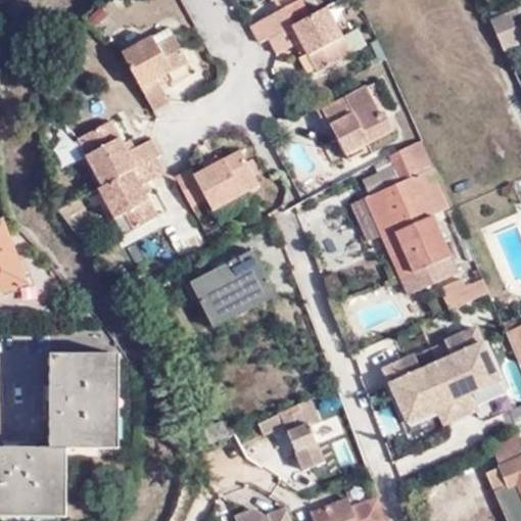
[(267,38),(305,16),(297,0),(294,0),(248,25),(257,42),(266,39),(267,38)]
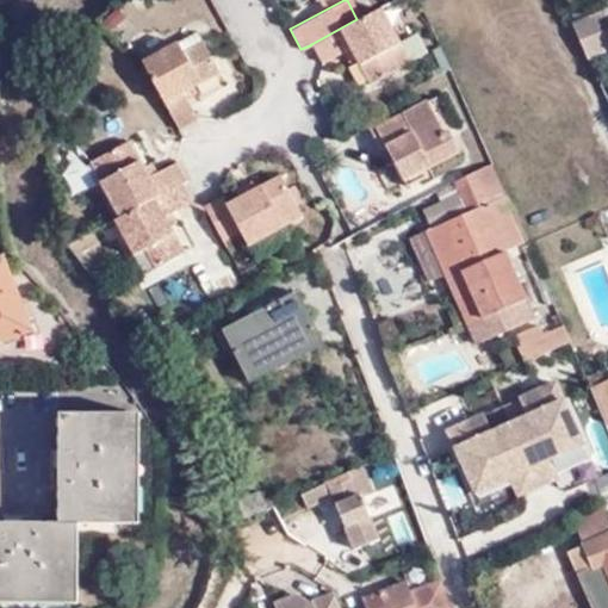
[(380,7),(357,19),(311,44),(322,62),(351,48),(370,84),(409,63),(380,7)]
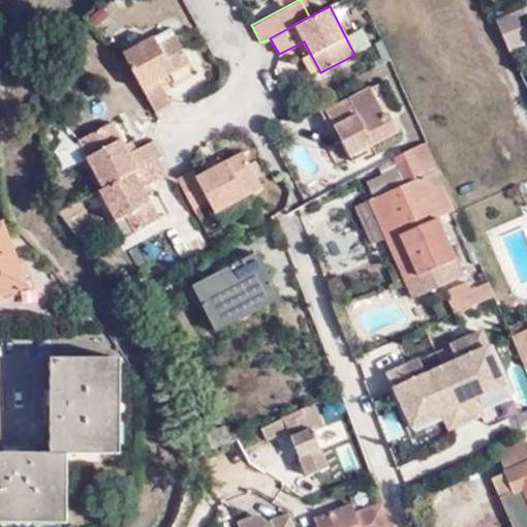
[(526,43),(526,22),(526,21),(520,7),(493,19),(508,53),(526,43)]
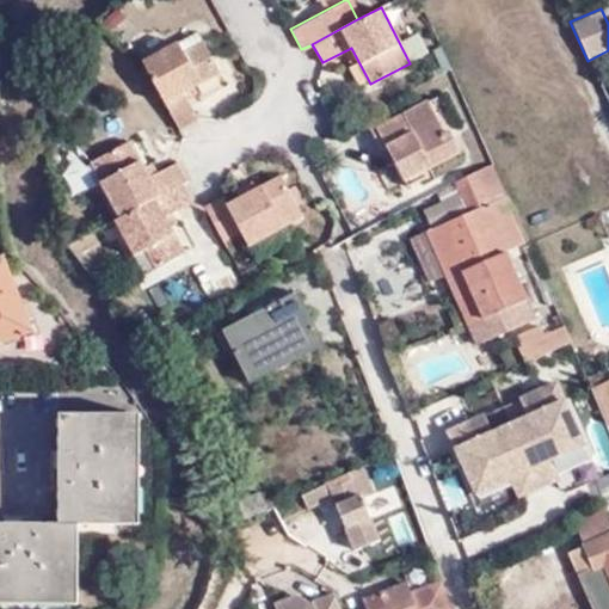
[(197,32),(178,43),(183,51),(202,41),(197,32)]
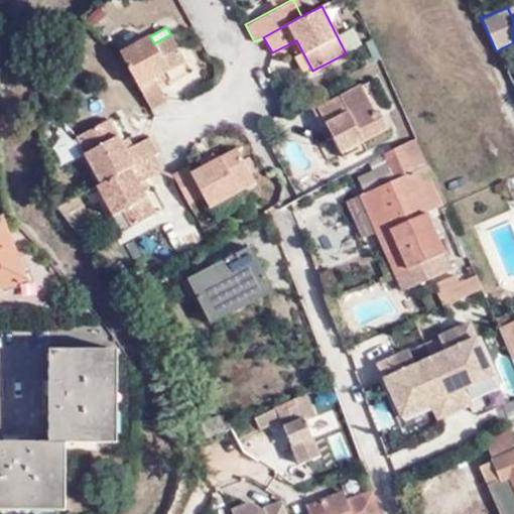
[(154,43),(150,36),(149,34),(119,52),(150,109),(167,100),(154,77),(184,59),(170,34),(154,43)]
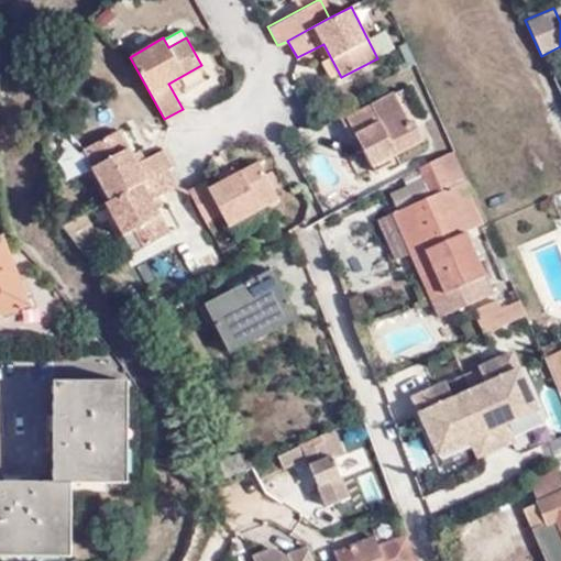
[(408,120),(393,92),(344,118),(352,133),(353,132),(371,166),(394,154),(398,153),(424,140),(422,138),(413,119),(408,120)]
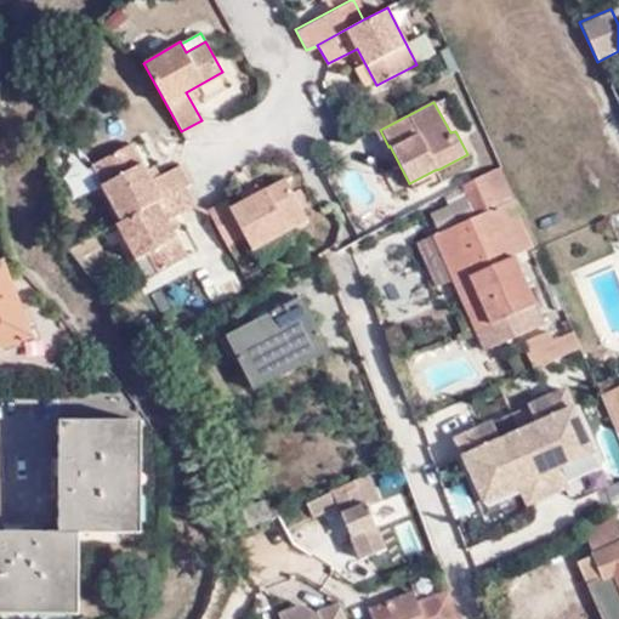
[(120,221),(185,186),(191,182),(181,163),(152,179),(131,142),(100,158),(111,179),(101,183),(120,221)]
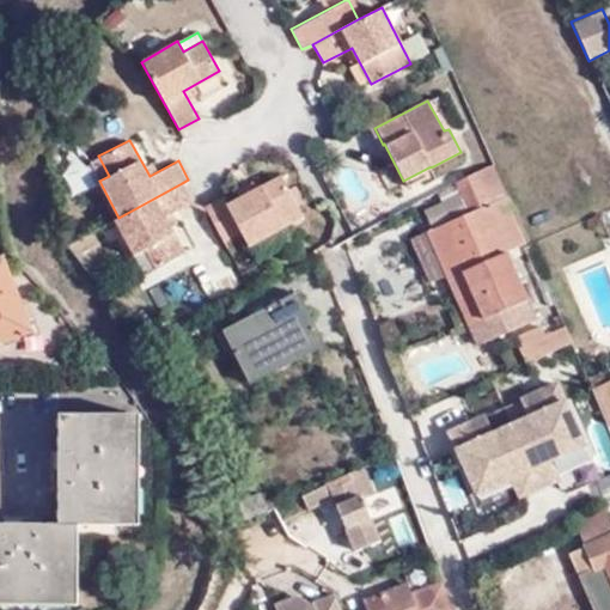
[(109,176),(98,156),(89,162),(99,181),(109,176)]
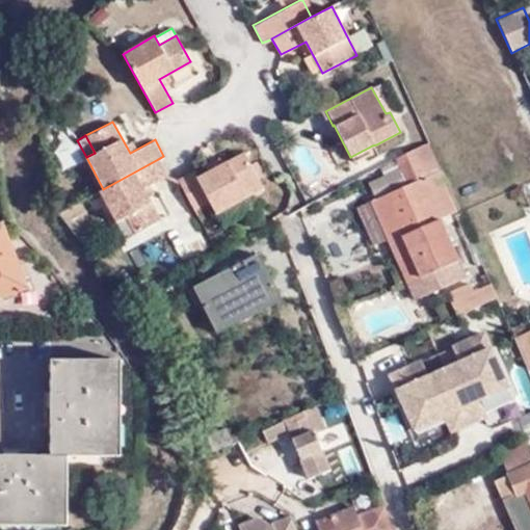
[(428,140),(394,158),(399,168),(406,184),(374,197),(370,200),(387,238),(414,299),(466,276),(440,218),(458,209),(428,140)]
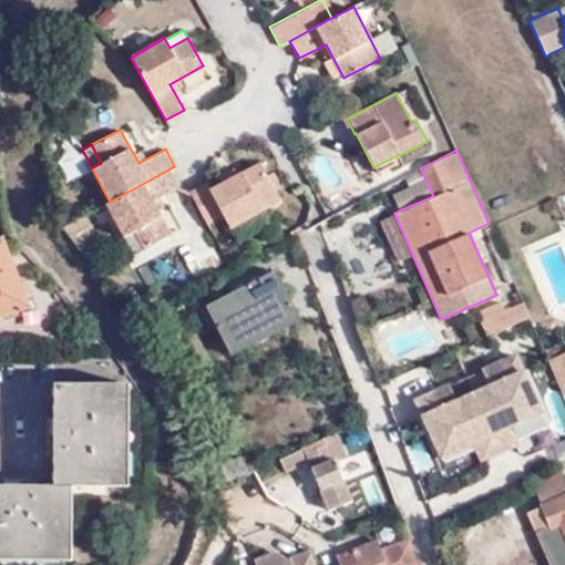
[(257,199),(275,189),(259,163),(243,172),(211,188),(207,182),(189,192),(206,223),(222,215),(229,227),(263,209),(257,199)]
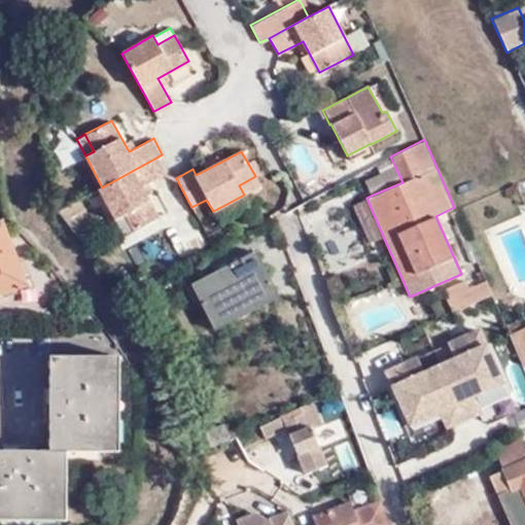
[(165,173),(156,158),(102,187),(98,189),(114,220),(125,214),(133,232),(159,217),(141,186),(165,173)]
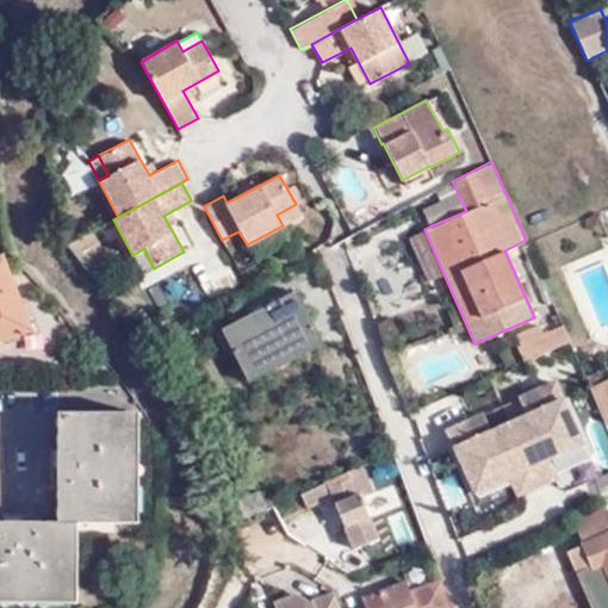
[(429,227),(466,211),(458,193),(422,210),(429,227)]
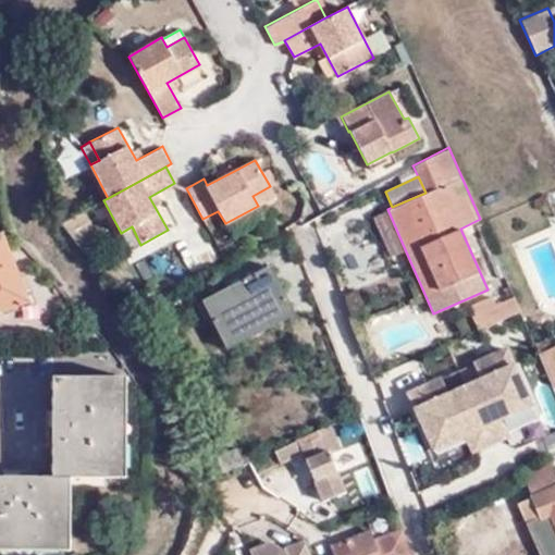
[(275,196),(270,186),(253,196),(258,206),(275,196)]
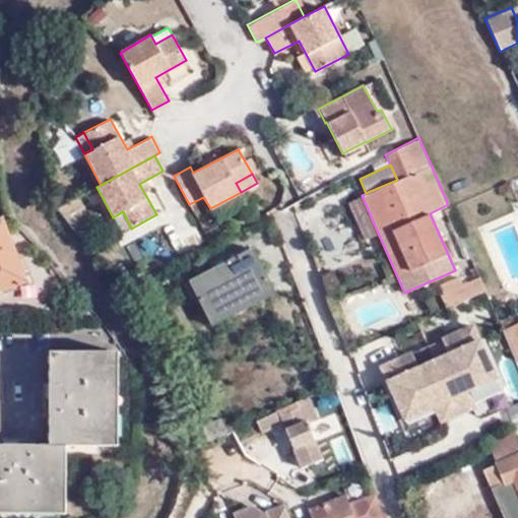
[(378,233),(362,195),(347,201),(365,239),(378,233)]
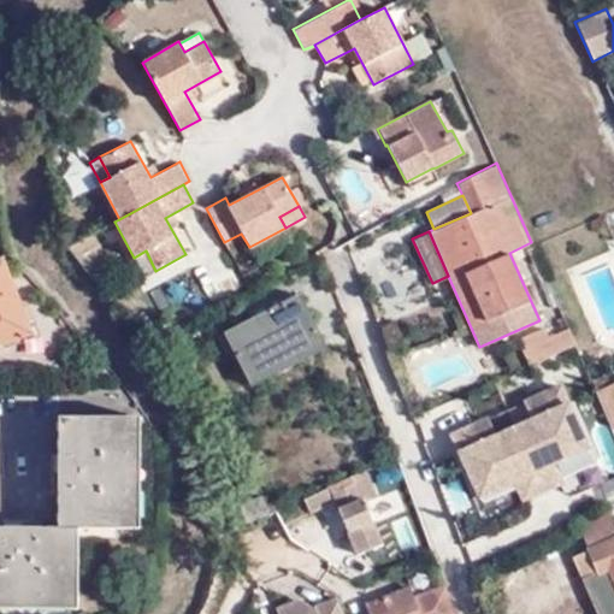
[(145,277),(155,271),(146,251),(134,258),(145,277)]
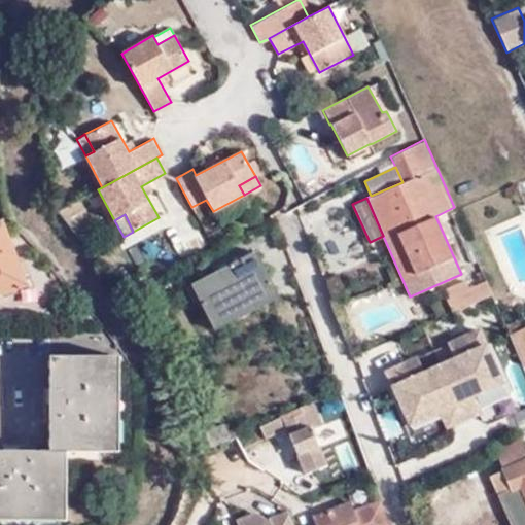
[(0,298),(32,285),(4,219),(0,220),(0,298)]
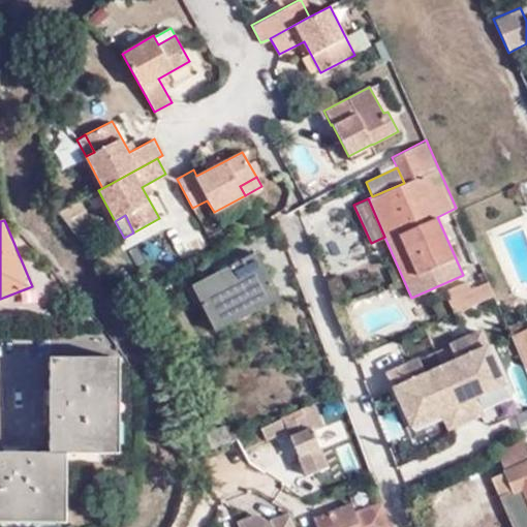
[(213,327),(277,292),(256,252),(191,285),(213,327)]
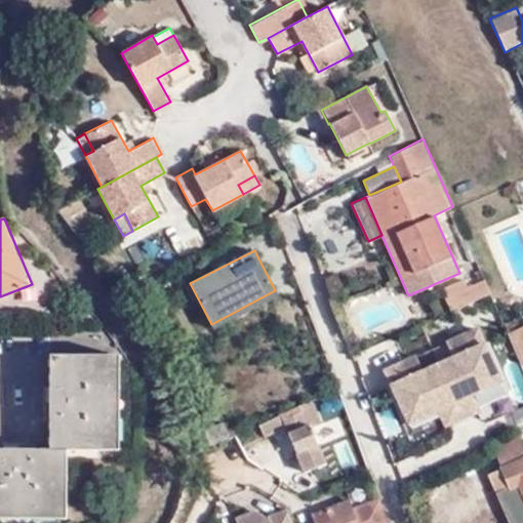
[(444,297),(450,311),(490,293),(484,280),(467,288),(463,279),(442,287),(446,296),(444,297)]
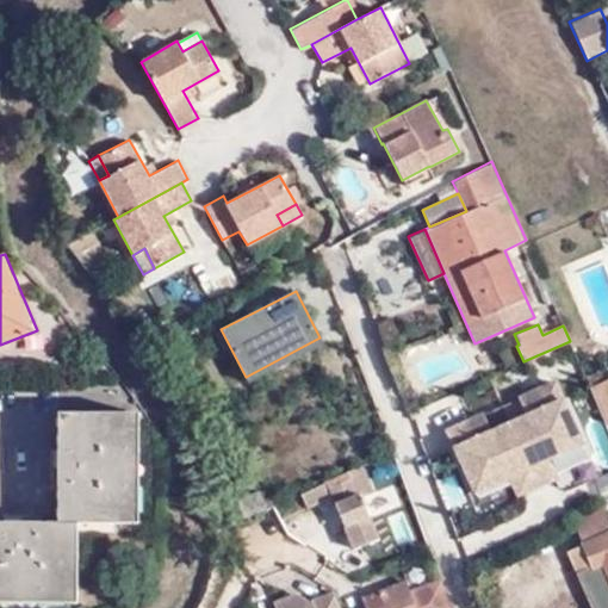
[(322,343),(320,337),(246,377),(248,382),(322,343)]
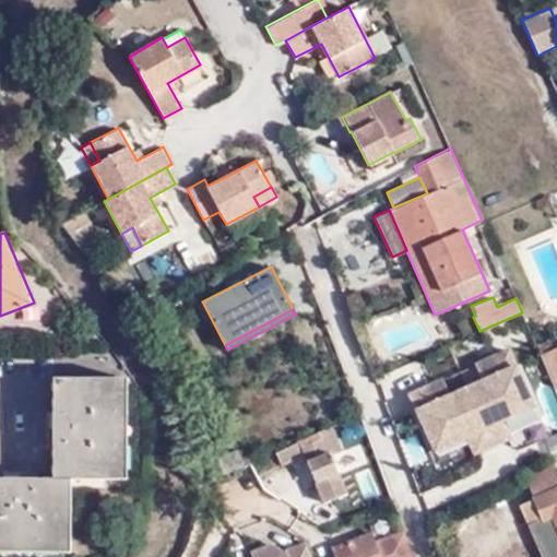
[(556,345),(538,354),(555,390),(556,389),(556,345)]
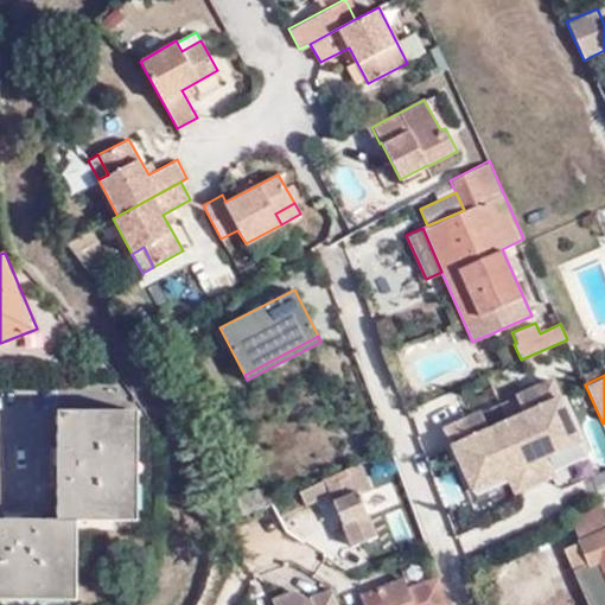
[(451,446),(471,490),(504,476),(513,495),(554,476),(547,457),(579,443),(551,380),(515,396),(523,414),(486,431),(479,412),(443,428),(451,446)]
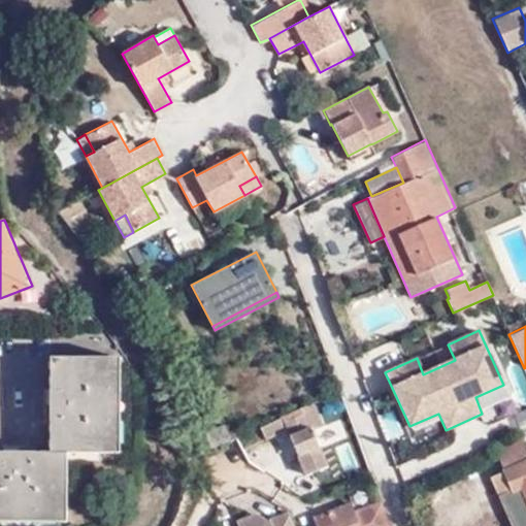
[(0,516),(53,521),(57,462),(104,465),(111,369),(48,364),(46,394),(40,394),(37,425),(43,426),(40,460),(28,458),(28,453),(0,450),(0,516)]
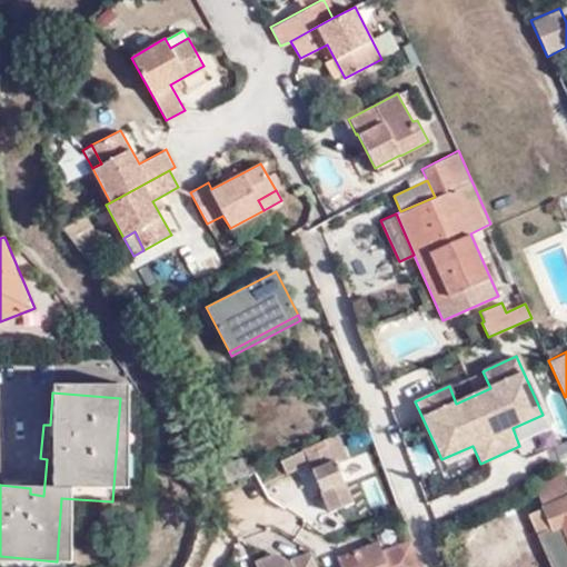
[(347,458),(336,433),(279,459),(286,473),(308,461),(311,467),(310,467),(329,511),(352,503),(336,464),(347,458)]
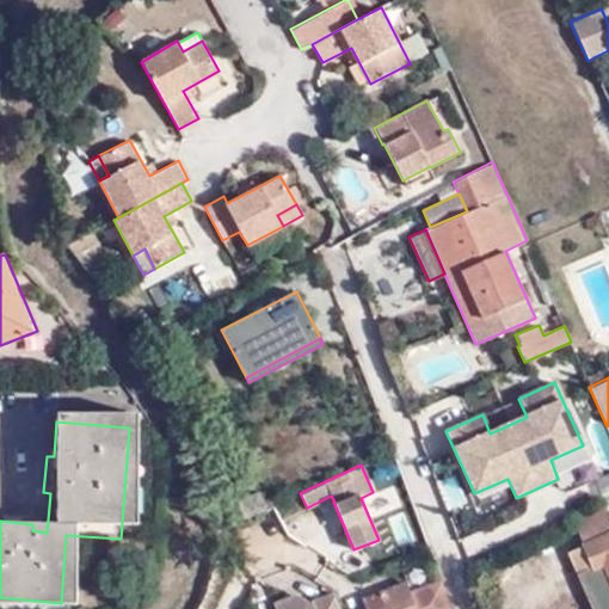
[(243,497),(250,516),(265,509),(262,500),(257,490),(243,497)]
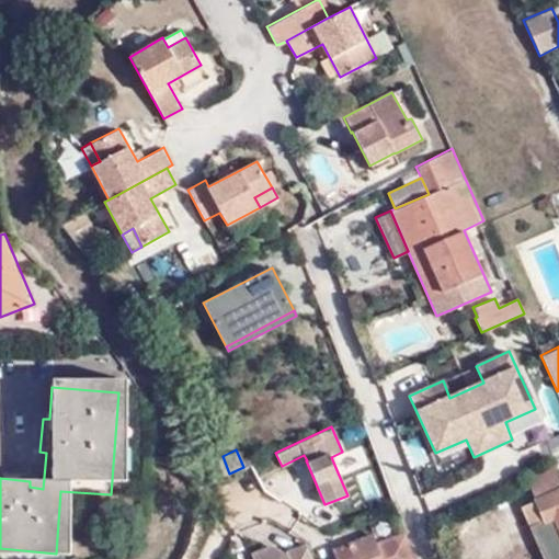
[(243,467),(260,459),(257,452),(240,459),(243,467)]
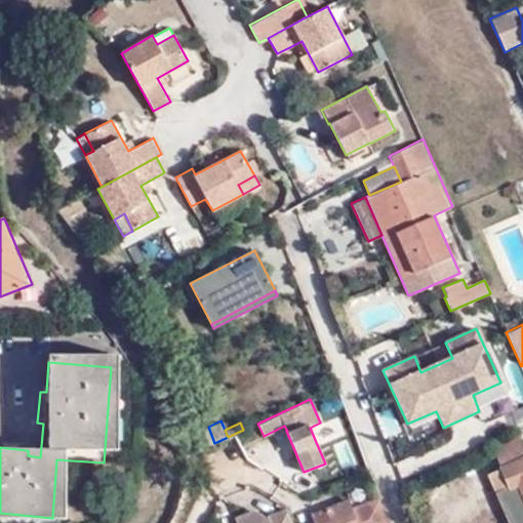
[(522,522),(522,445),(519,435),(492,446),(499,464),(498,465),(508,486),(494,491),(508,522),(522,522)]
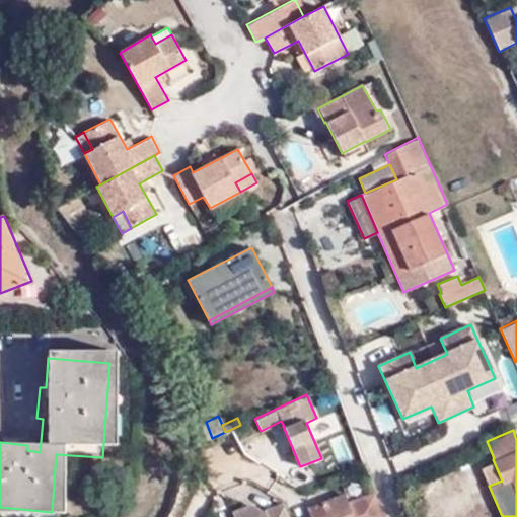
[(383,516),(374,492),(348,502),(345,493),(305,508),(309,516),(383,516)]
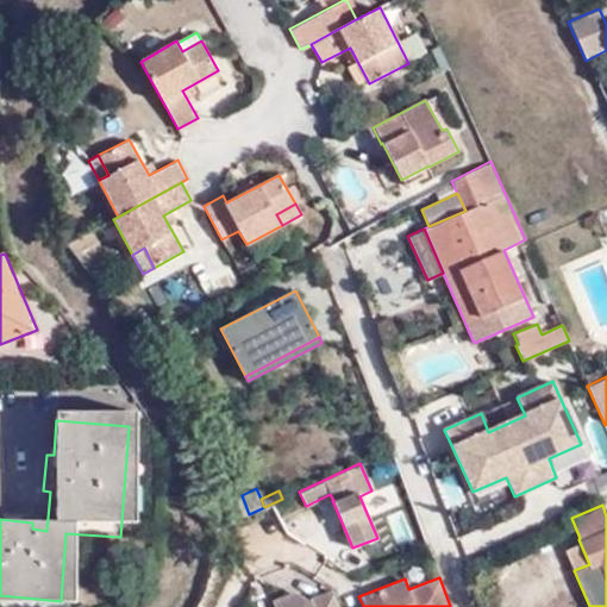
[(339,606),(333,590),(307,601),(295,593),(271,602),(273,606),(339,606)]
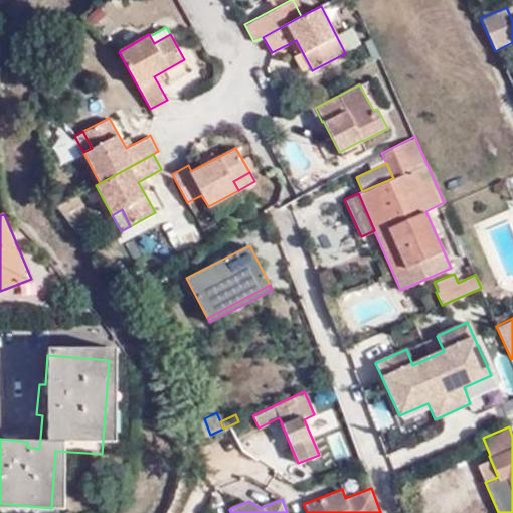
[(0,512),(9,512),(50,512),(51,508),(0,503),(0,512)]
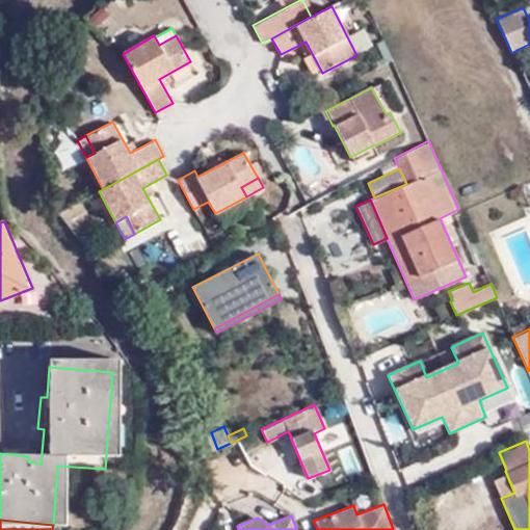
All buildings are outlined.
